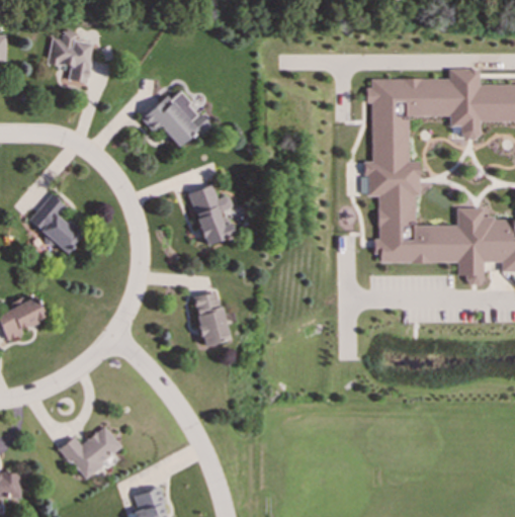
[(53,38),(48,66),(71,69),(69,82),(87,85),(94,45),(76,41),(77,33),(64,31),(62,40),(53,38)]
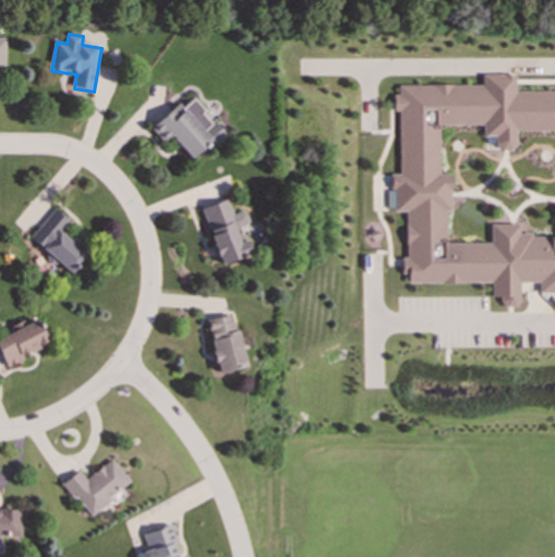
[(0,69),(8,70),(9,39),(0,38),(0,69)]
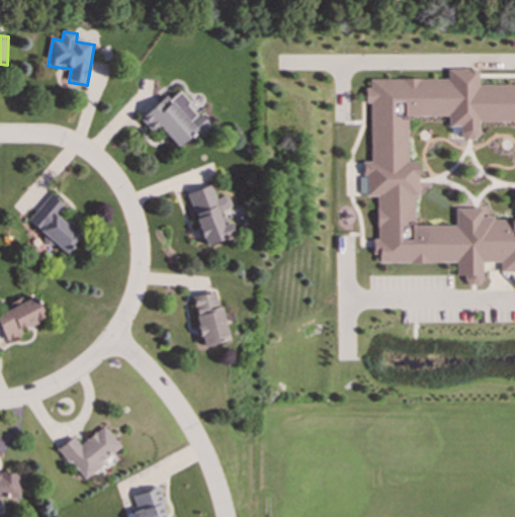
[(457,262),(457,276),(466,276),(466,285),(484,284),(483,263),(501,262),(501,268),(514,267),(514,85),(482,86),(481,70),(451,70),(451,79),(371,80),(373,162),(367,163),(368,197),(377,196),(378,255),(380,255),(380,264),(457,262)]
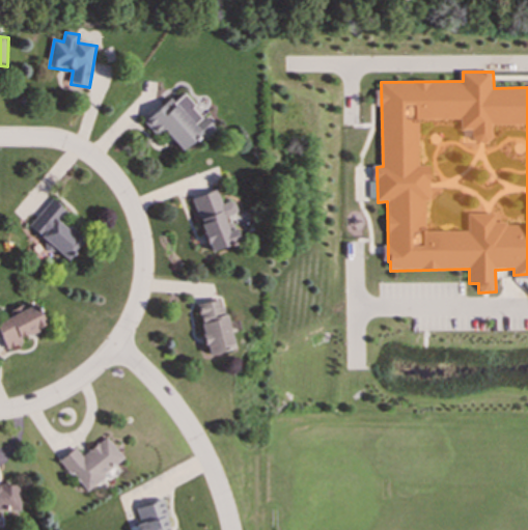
[(172,100),(145,121),(157,137),(166,130),(183,151),(204,135),(196,124),(204,118),(185,95),(175,103),(172,100)]
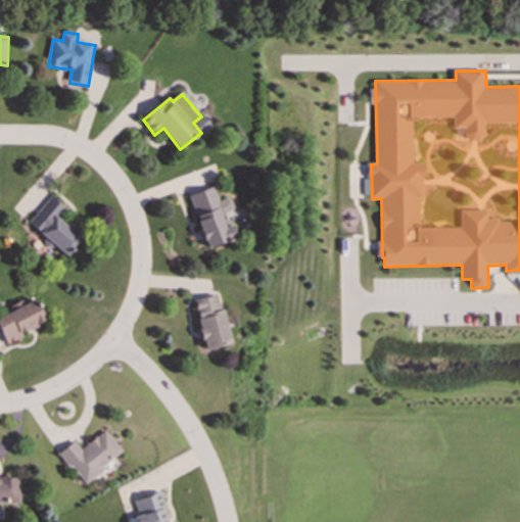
[(190,195),(208,248),(236,239),(228,212),(235,209),(231,197),(220,201),(216,187),(190,195)]
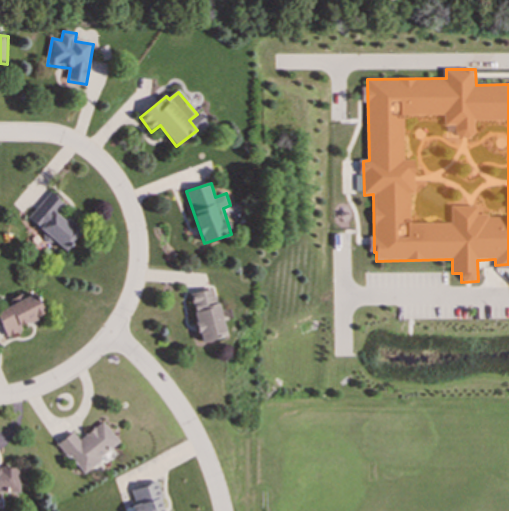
[(58,211),(65,204),(52,192),(28,219),(65,253),(82,233),(58,211)]
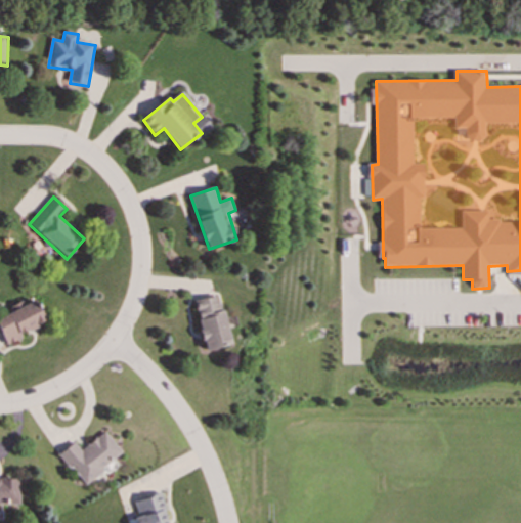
[(231,345),(221,296),(196,301),(206,351),(231,345)]
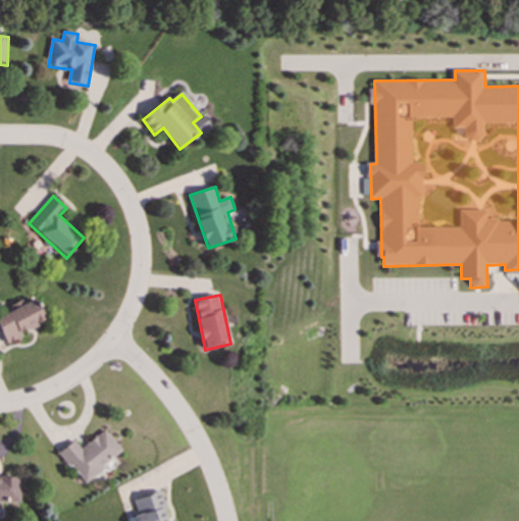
[(48,322),(38,299),(0,316),(0,333),(3,332),(7,342),(48,322)]
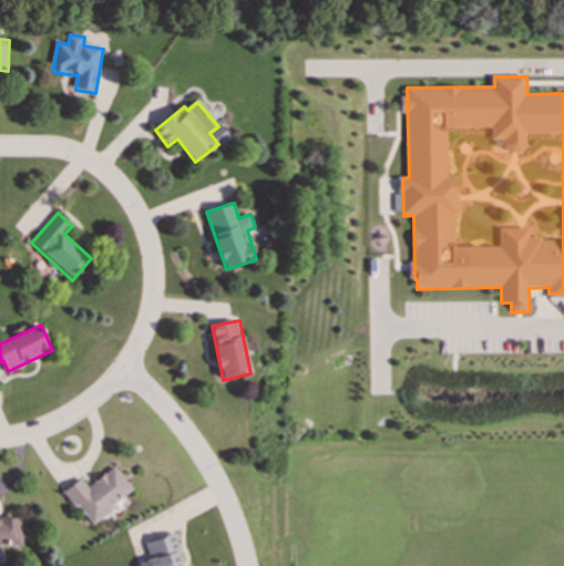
[(64,492),(91,525),(133,491),(114,466),(89,487),(81,479),(64,492)]
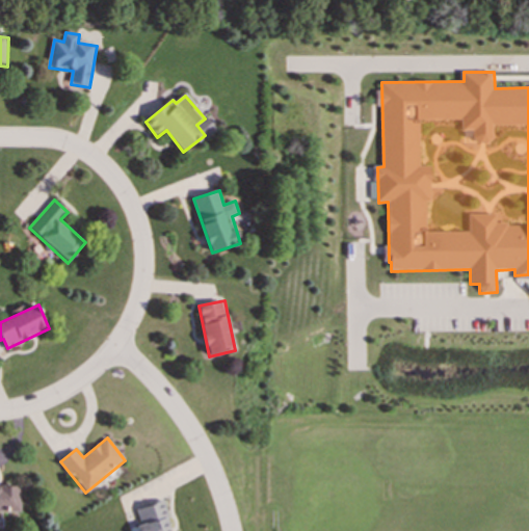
[(0,512),(20,512),(20,485),(0,485),(0,512)]
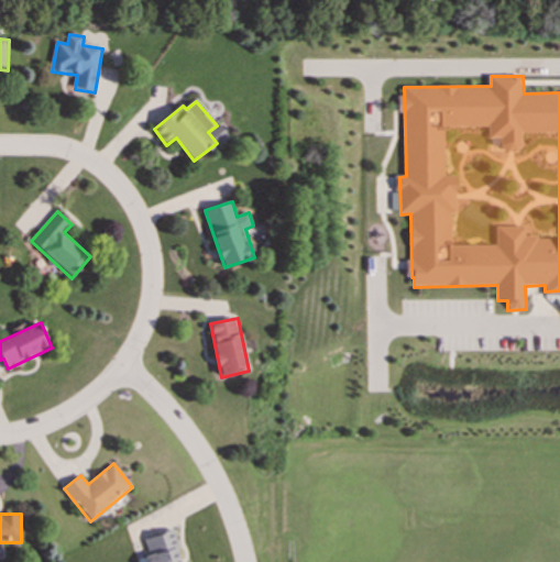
[(144,539),(150,557),(145,559),(146,561),(180,561),(172,530),(144,539)]
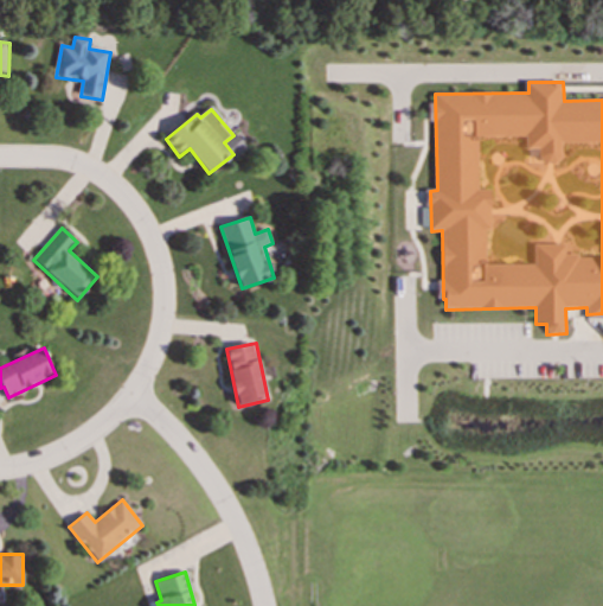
All buildings are outlined.
